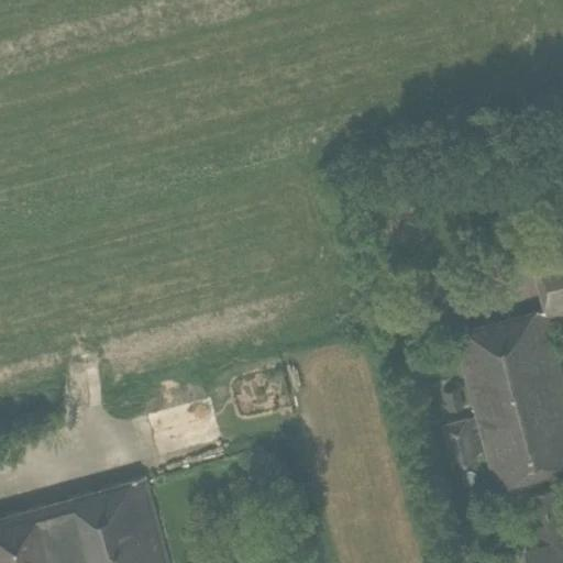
[(562,313),(562,241),(530,251),(545,308),(454,332),(476,415),(485,450),(486,451),(487,456),(497,493),(510,488),(526,484),(542,542),(526,547),(529,562),(562,562),(562,496),(560,484),(549,487),(547,478),(558,476),(562,475),(562,474),(562,365),(550,318),(562,313)]
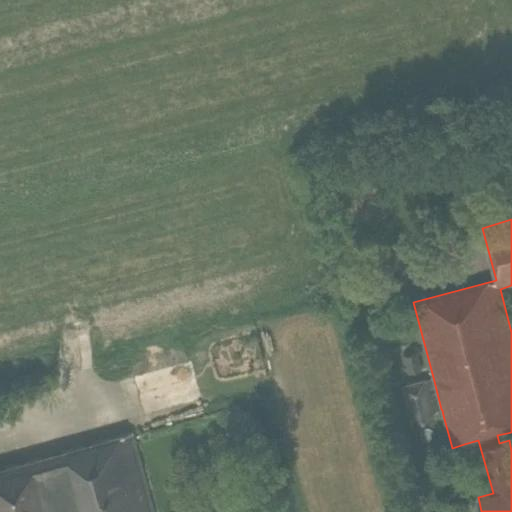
[(422,370),(417,352),(403,355),(408,373),(422,370)]
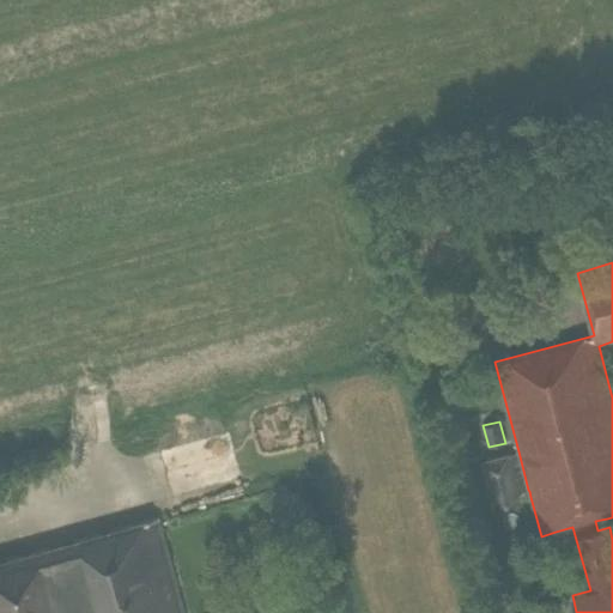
[(483,461),(495,507),(521,499),(520,493),(527,491),(517,451),(483,461)]
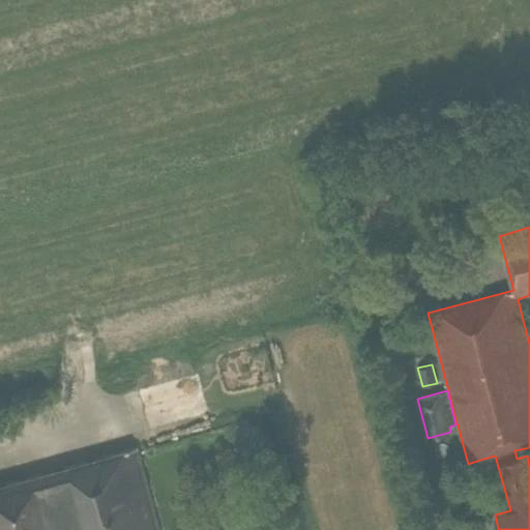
[(206,401),(171,406),(173,421),(208,417),(206,401)]
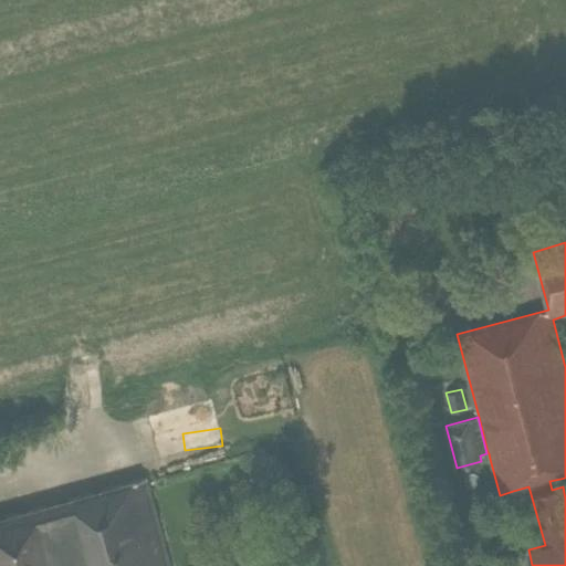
[(0,565),(170,565),(147,479),(0,519),(0,565)]
